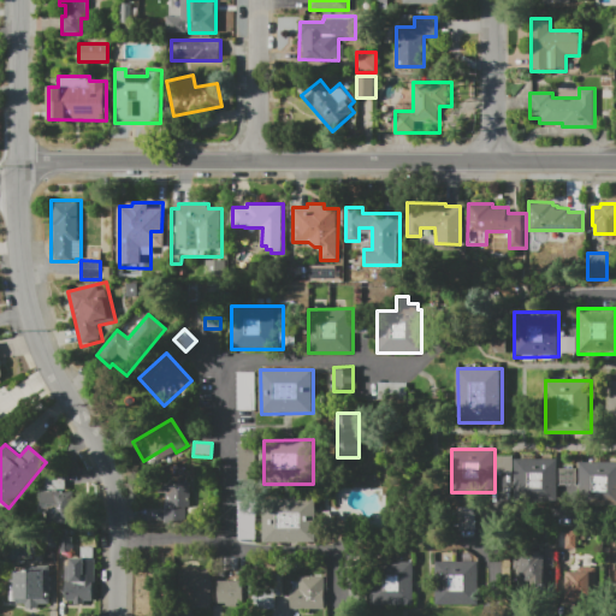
[(511,472),(510,456),(493,456),(495,473),(511,472)]
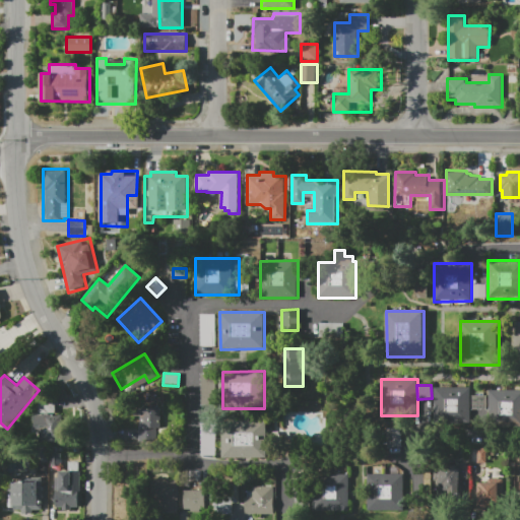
[(435,387),(471,387),(471,425),(435,425),(435,387)]
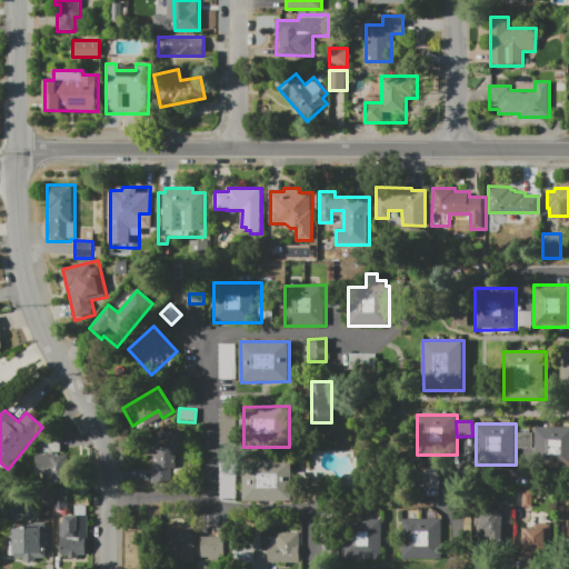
[(535,427),(568,427),(568,467),(535,467),(535,427)]
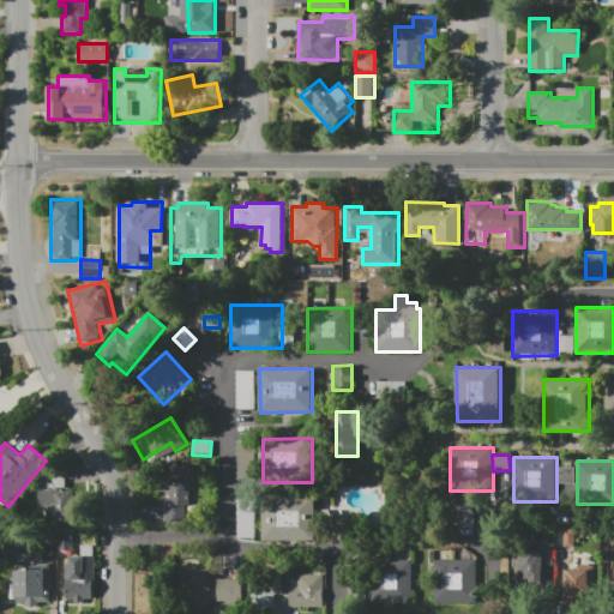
[(572,467),(557,467),(557,491),(573,489),(572,467)]
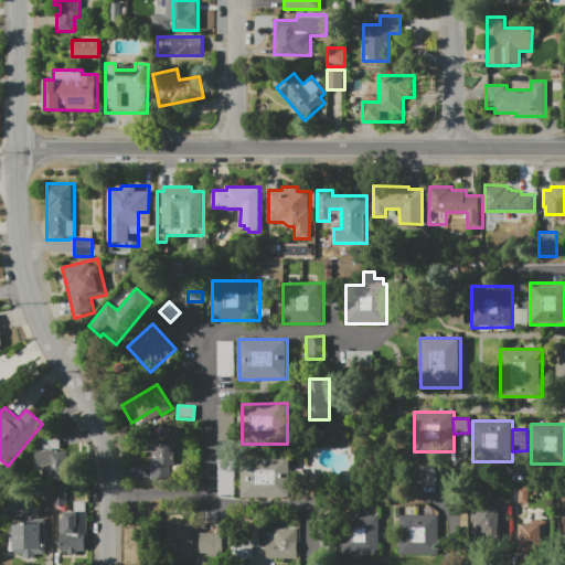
[(42,481),(42,468),(35,468),(35,450),(41,450),(41,432),(61,432),(61,450),(67,450),(67,481),(42,481)]
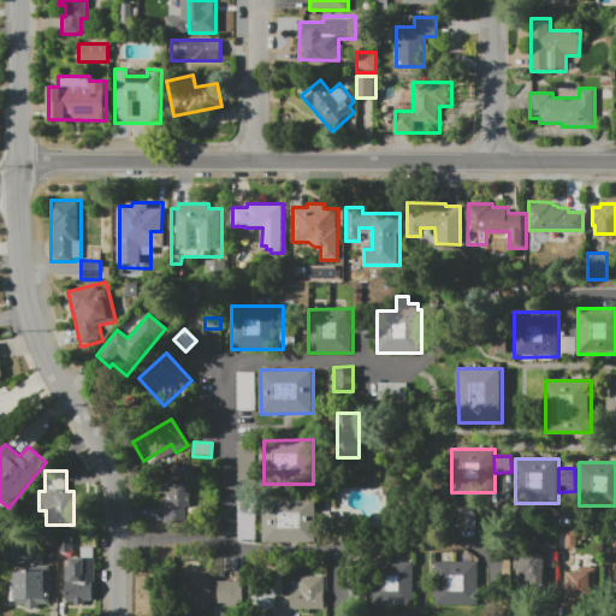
[(159,481),(189,483),(189,525),(166,525),(166,492),(158,492),(159,481)]
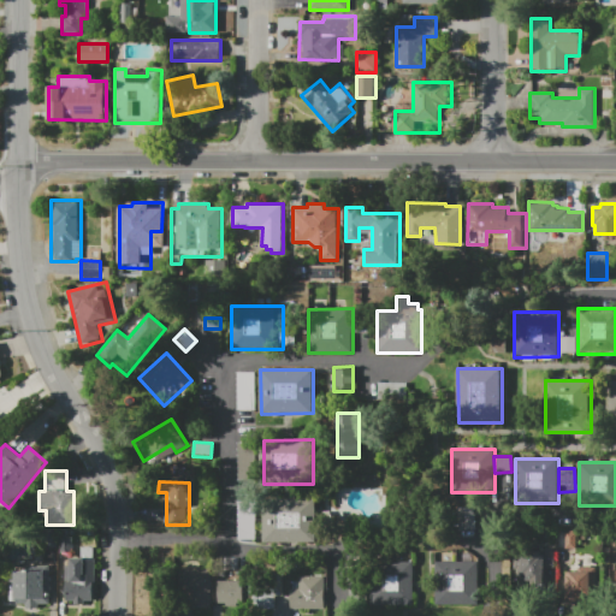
[(262,543),(262,499),(317,499),(317,543),(262,543)]
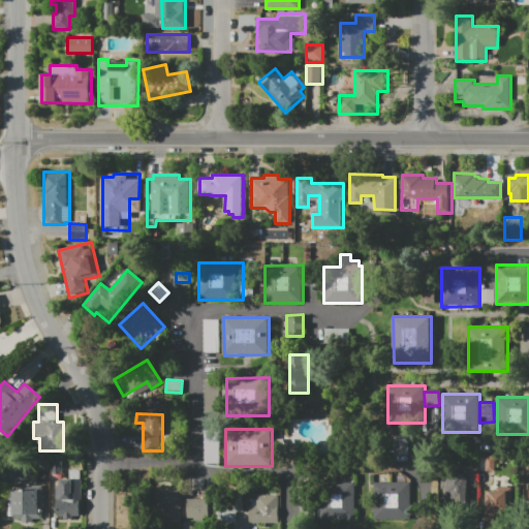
[(485,470),(485,456),(495,456),(495,470),(485,470)]
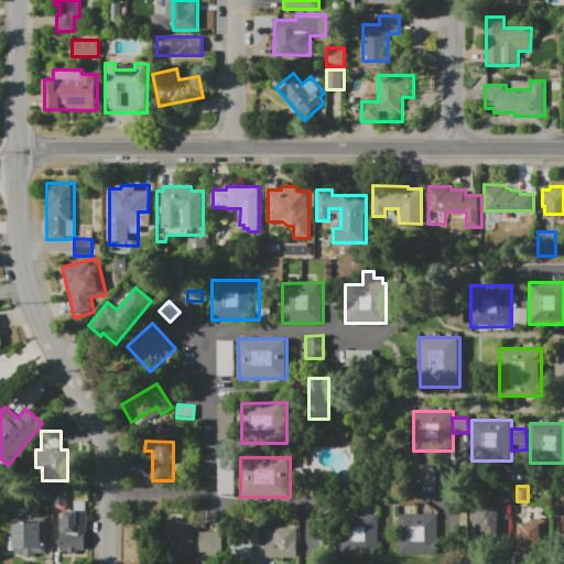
[(61,550),(61,507),(55,507),(55,491),(67,491),(67,500),(87,500),(87,550),(78,550),(78,553),(67,553),(67,550),(61,550)]
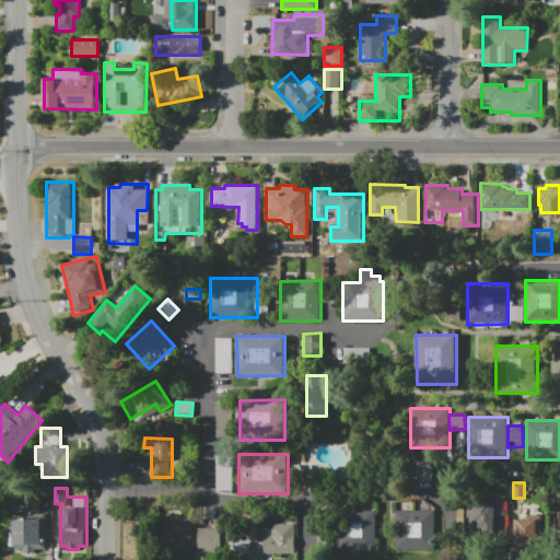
[(504,516),(504,545),(474,545),(474,500),(485,500),(485,501),(493,501),(493,505),(496,505),(496,516),(504,516)]
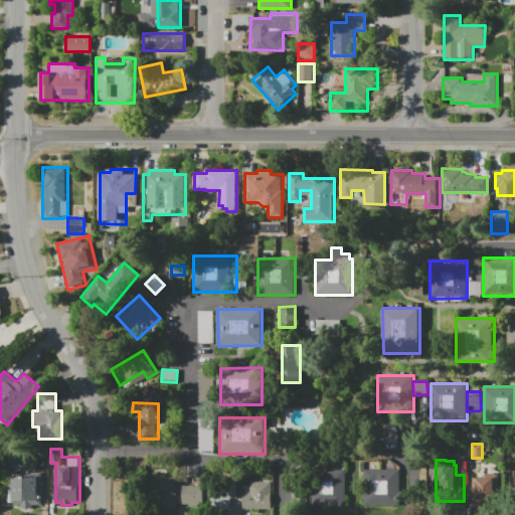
[(346,506),(309,506),(309,469),(346,469),(346,506)]
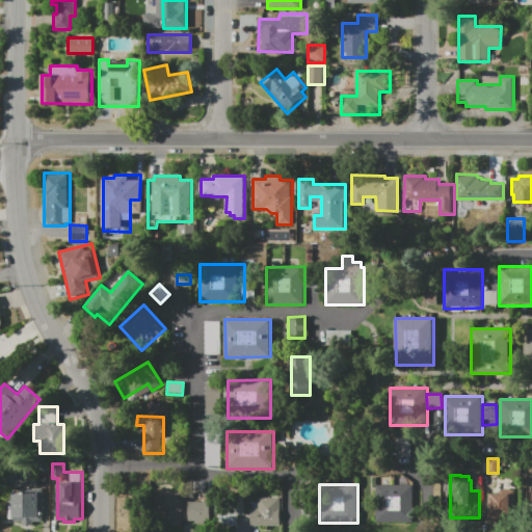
[(375,524),(375,484),(414,484),(414,524),(375,524)]
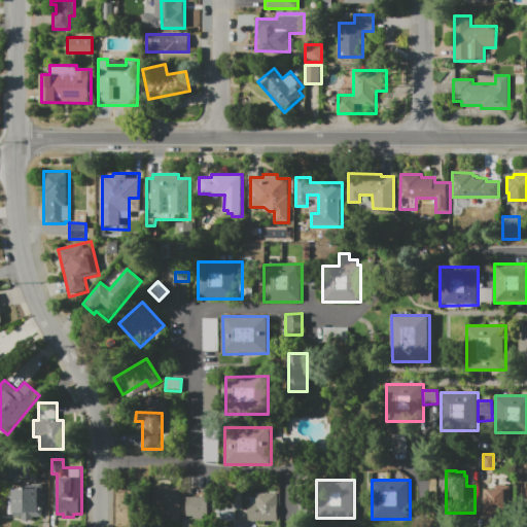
[(12,484),(43,484),(43,517),(35,517),(35,520),(22,520),(22,517),(12,517),(12,484)]
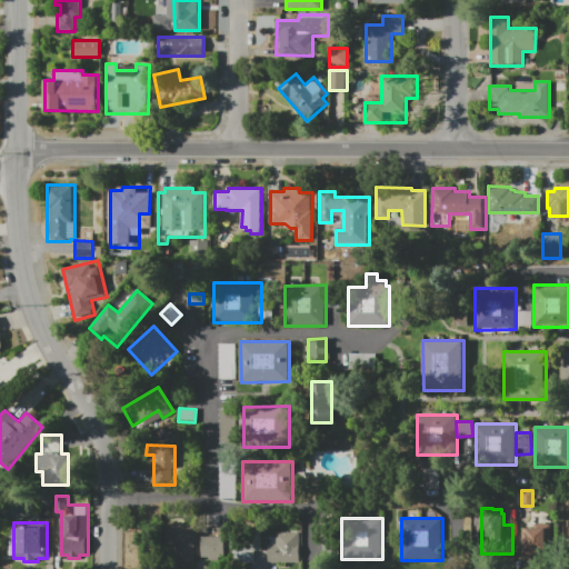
[(522,528),(535,528),(535,525),(551,525),(551,559),(523,559),(522,528)]
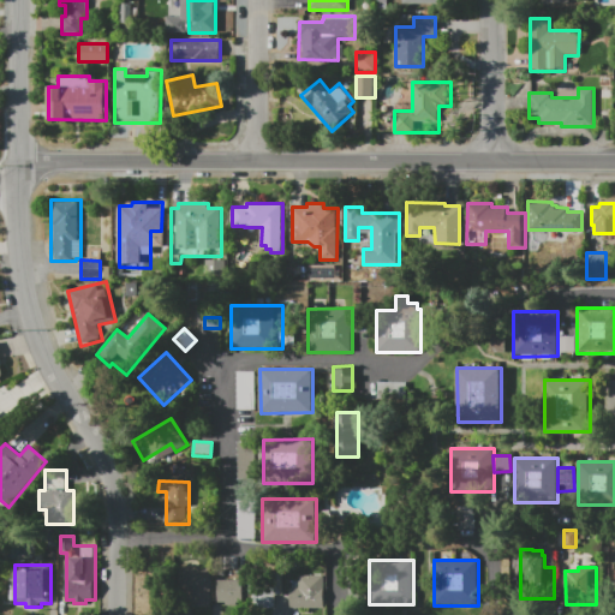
[(190,609),(190,595),(180,595),(180,568),(213,568),(213,609),(190,609)]
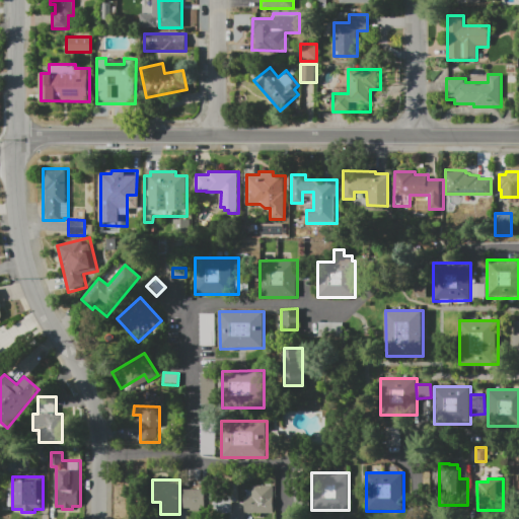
[(211,513),(230,512),(230,502),(236,502),(236,483),(210,483),(211,513)]
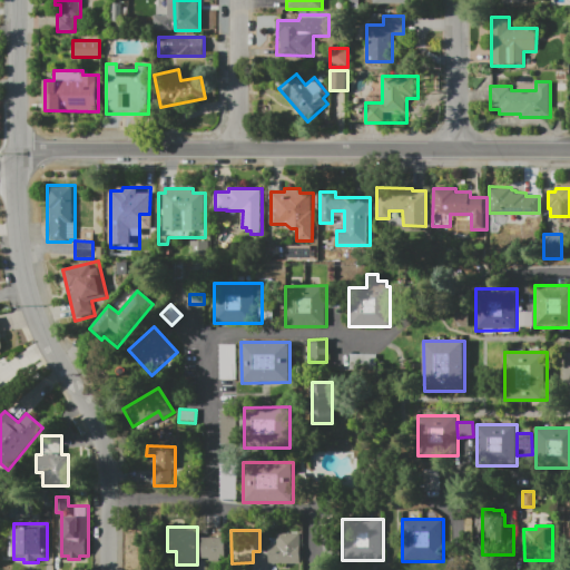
[(267,563),(267,543),(275,543),(275,532),(302,532),(302,563),(267,563)]
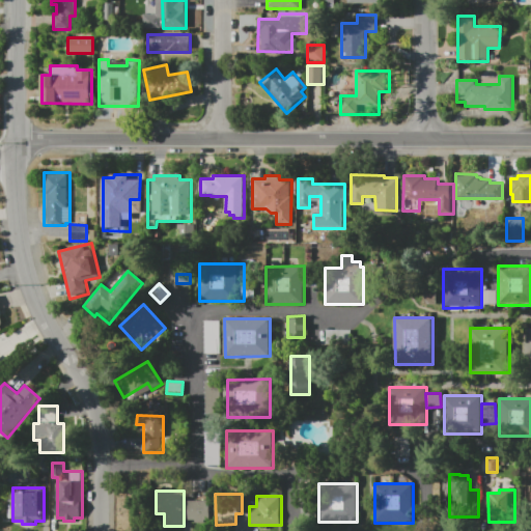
[(187,521),(210,521),(208,500),(187,500),(187,521)]
